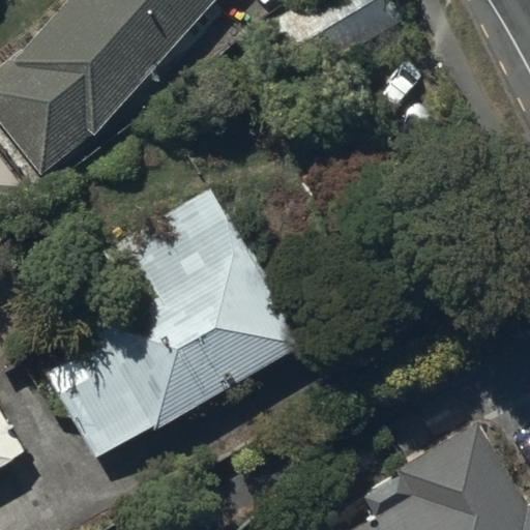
[(10,57),(0,64),(0,123),(38,172),(91,134),(94,137),(212,0),(65,0),(12,59),(10,57)]
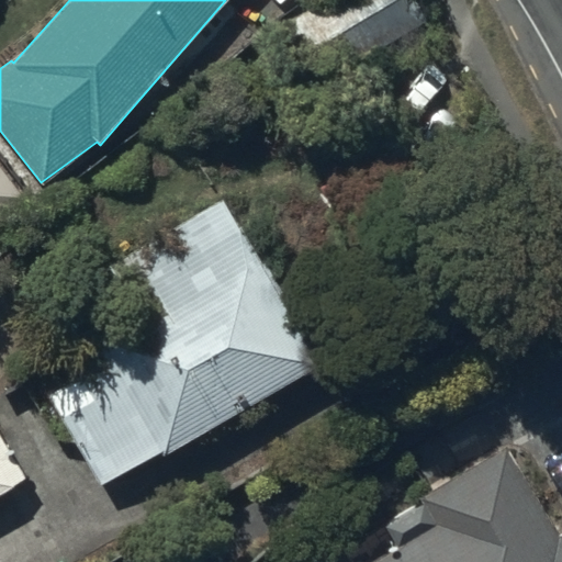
[(0,214),(25,195),(0,164),(0,214)]
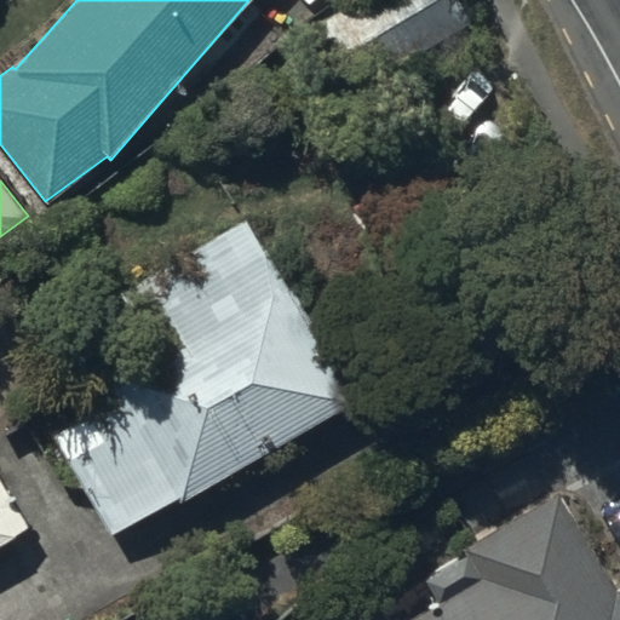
[(81,417),(52,432),(110,535),(177,498),(179,501),(363,397),(300,285),(288,291),(248,217),(116,291),(147,344),(65,390),(81,417)]
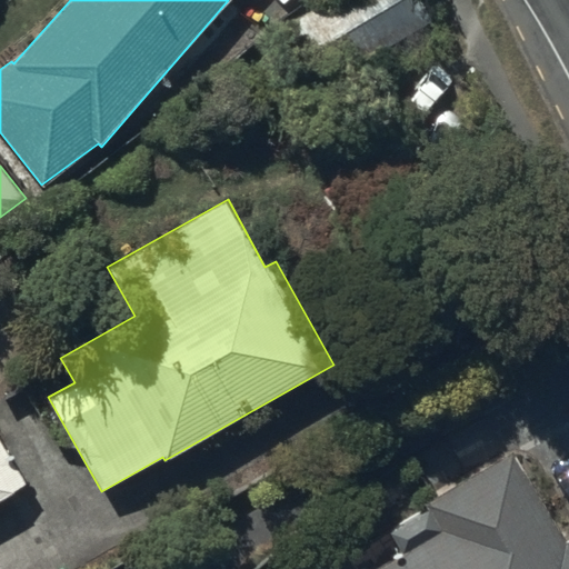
[(0,568),(0,500),(26,486),(0,440),(0,568)]
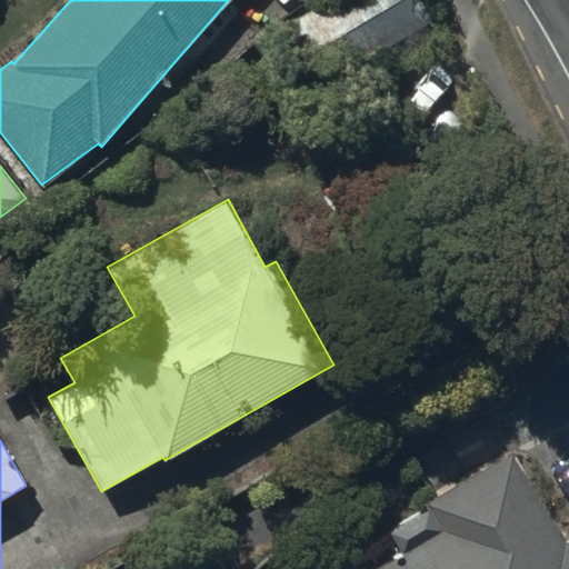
[(401,553),(375,568),(568,568),(568,536),(563,540),(510,452),(425,502),(428,508),(388,531),(401,553)]
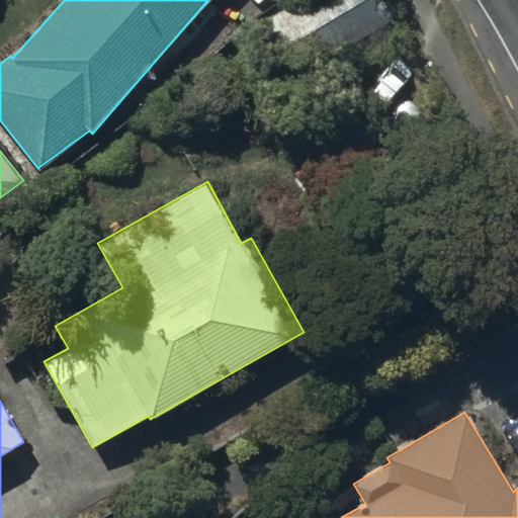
All buildings are outlined.
